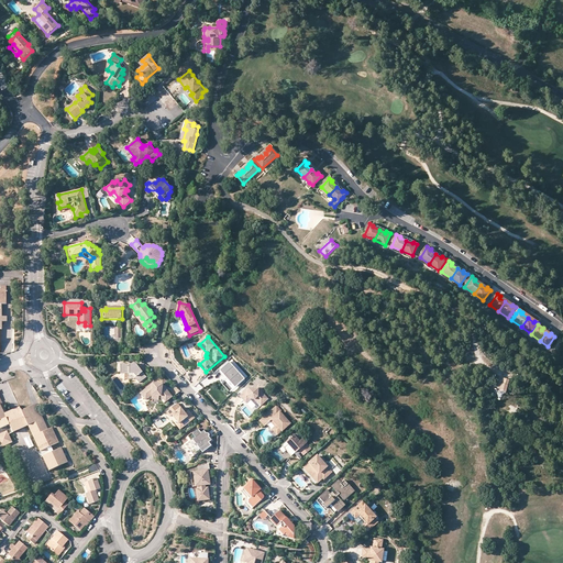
[(245,381),(229,362),(220,371),(235,388),(245,381)]
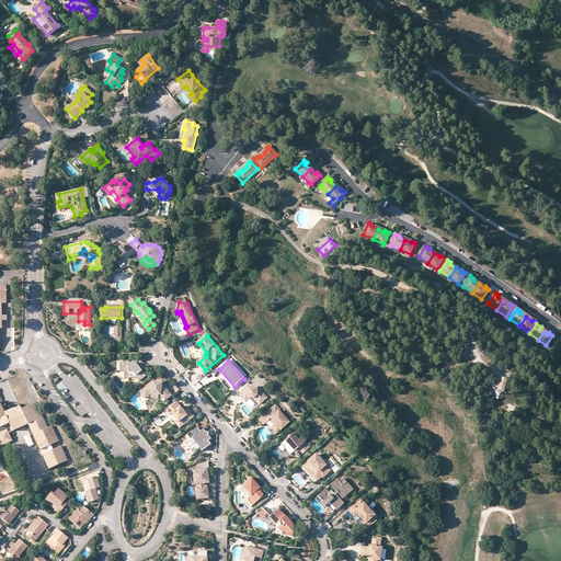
[(136,363),(121,364),(122,373),(129,373),(135,373),(137,376),(136,377),(139,381),(147,376),(136,363)]
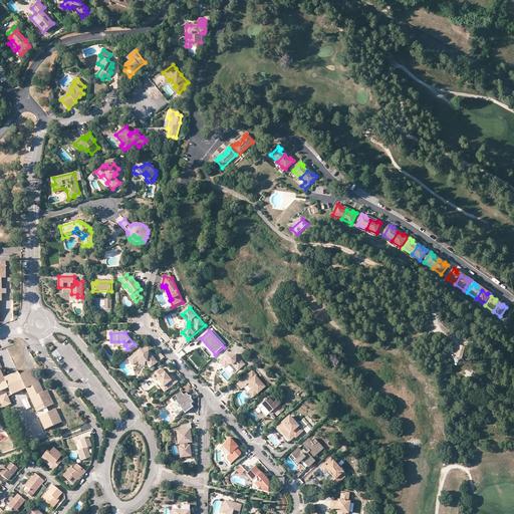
[(466,348),(461,347),(460,351),(459,351),(458,357),(463,359),(466,348)]
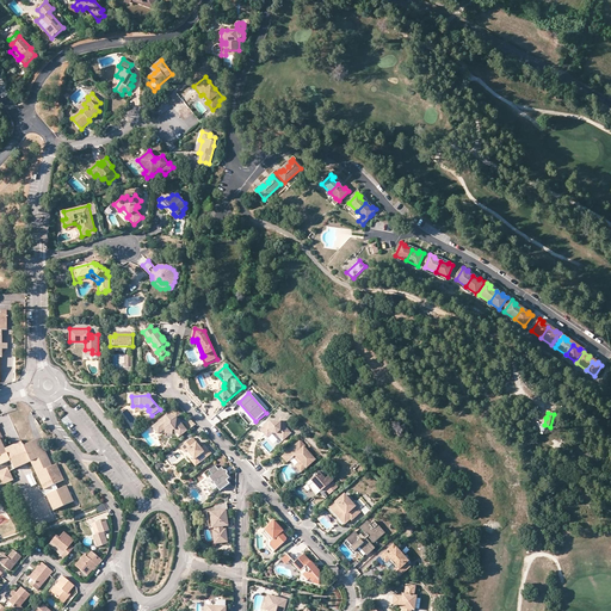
[(167,417),(154,427),(159,434),(166,429),(173,430),(176,431),(180,437),(187,431),(177,419),(167,417)]
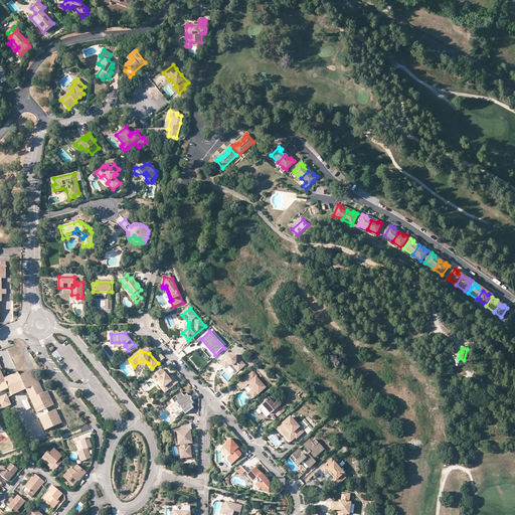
[(222,359),(219,362),(222,365),(225,363),(228,365),(232,365),(235,368),(235,367),(238,371),(245,365),(239,359),(237,361),(235,359),(236,355),(227,354),(226,356),(223,356),(221,358),(222,359)]
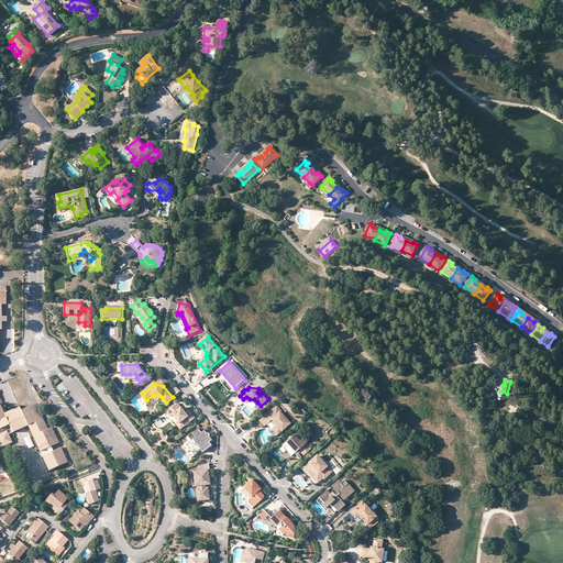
[(0,429),(1,430),(0,430),(0,444),(2,449),(13,443),(9,435),(29,427),(41,452),(48,449),(52,446),(59,443),(53,429),(48,430),(42,415),(37,417),(33,407),(22,411),(20,408),(8,414),(4,415),(0,404),(0,429)]
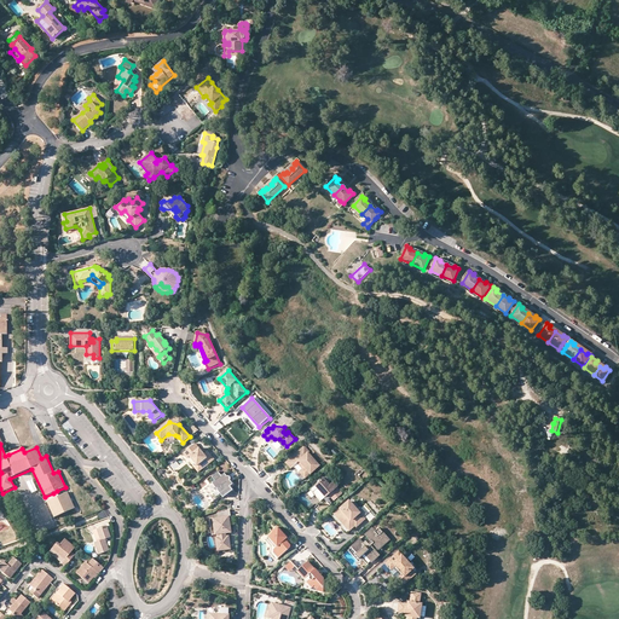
[(196,444),(184,453),(195,468),(203,462),(207,466),(215,460),(208,451),(204,455),(196,444)]
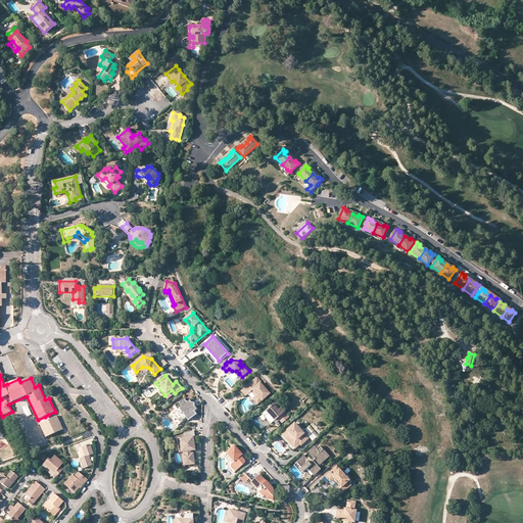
[(257,377),(247,386),(251,391),(253,389),(257,394),(256,396),(253,398),(258,405),(270,393),(260,383),(262,382),(257,377)]
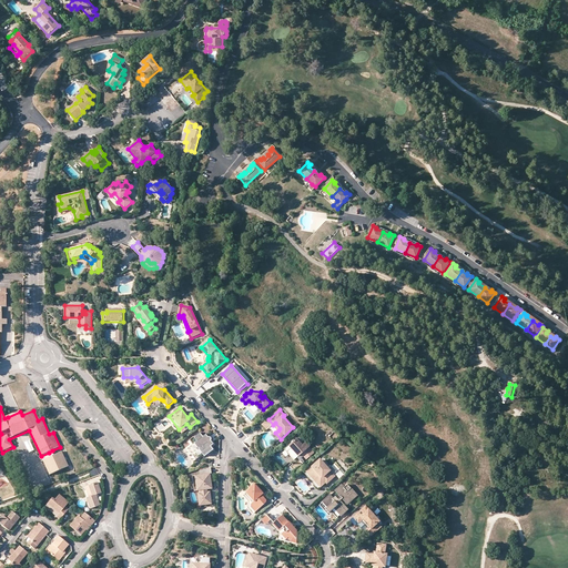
[(273,425),(269,419),(263,425),(267,430),(273,425)]
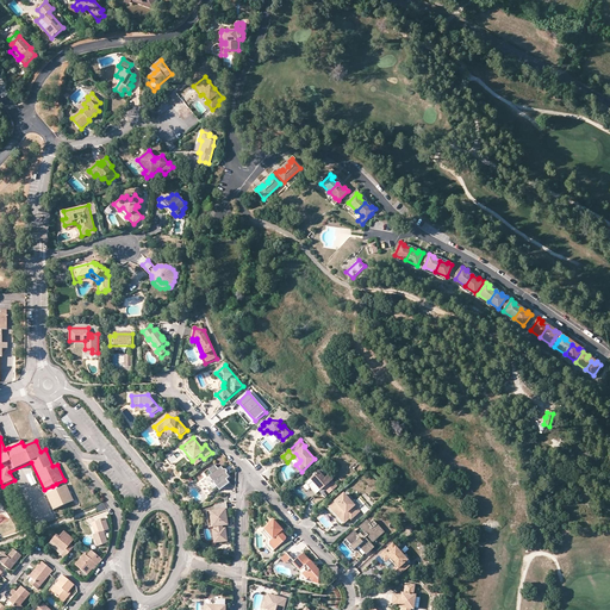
[(200,455),(192,461),(195,466),(204,459),(200,455)]
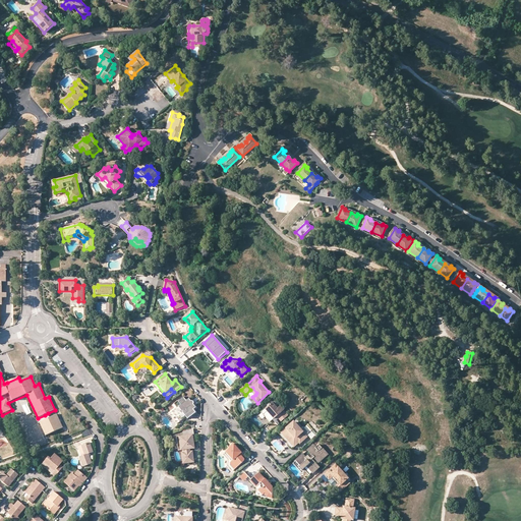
[(187,401),(184,398),(175,405),(178,409),(171,415),(178,425),(187,418),(189,420),(197,414),(194,411),(197,409),(190,400),(187,402),(187,401)]
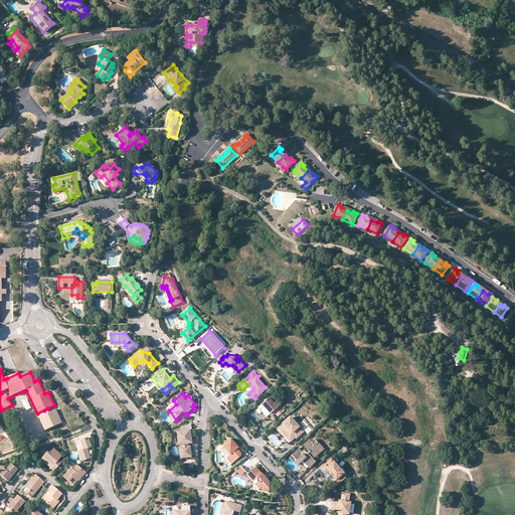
[(270,398),(259,408),(268,418),(271,415),(273,416),(265,423),(269,427),(278,419),(277,419),(286,410),(282,405),(278,401),(275,404),(270,398)]
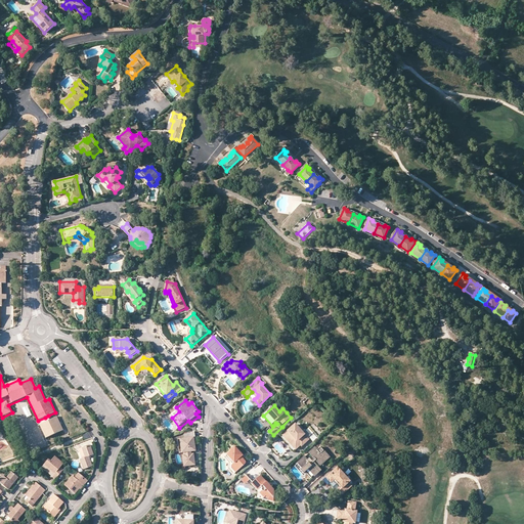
[(47,423),(40,426),(46,439),(63,431),(57,418),(50,421),(47,423)]
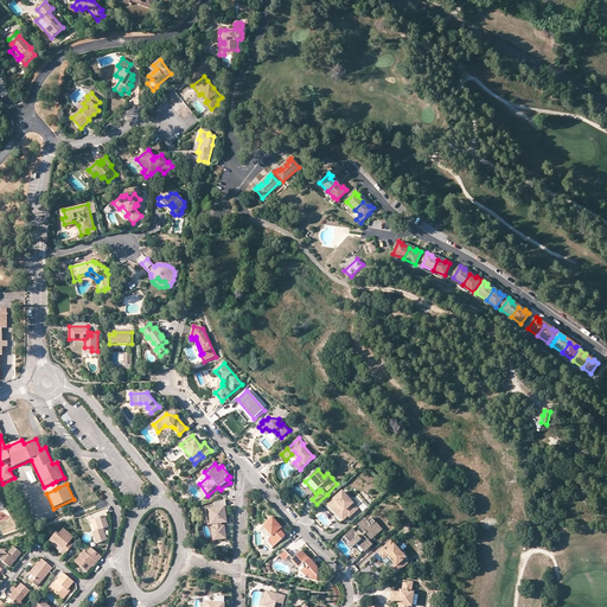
[(342,491),(327,504),(338,515),(344,510),(349,516),(357,508),(356,506),(359,504),(353,497),(350,500),(342,491)]
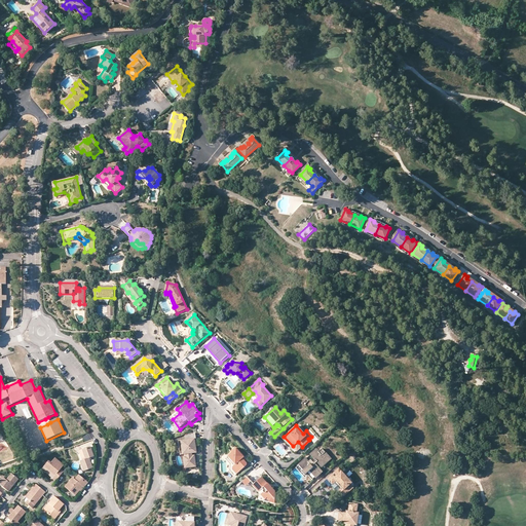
[(193,433),(185,436),(185,440),(181,440),(181,444),(181,445),(181,448),(182,449),(183,453),(185,453),(185,456),(186,467),(195,465),(194,455),(192,455),(191,452),(196,452),(195,446),(193,446),(192,443),(193,443),(194,442),(195,442),(193,433)]
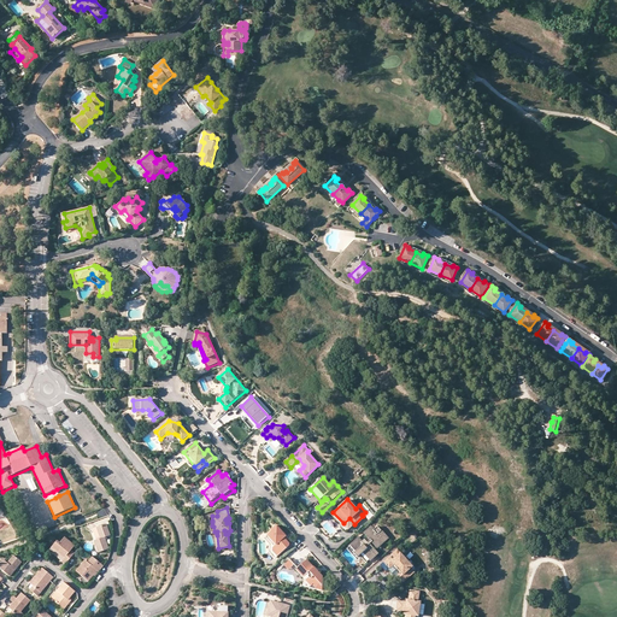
[(348,529),(354,524),(350,518),(344,523),(348,529)]
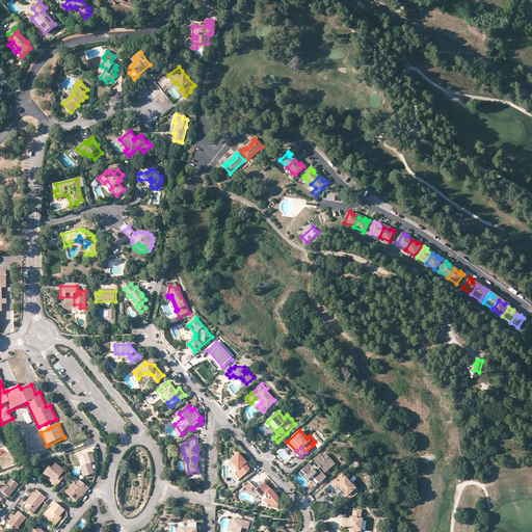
[(91,451),(80,455),(83,466),(81,467),(85,476),(94,473),(90,463),(96,461),(91,451)]
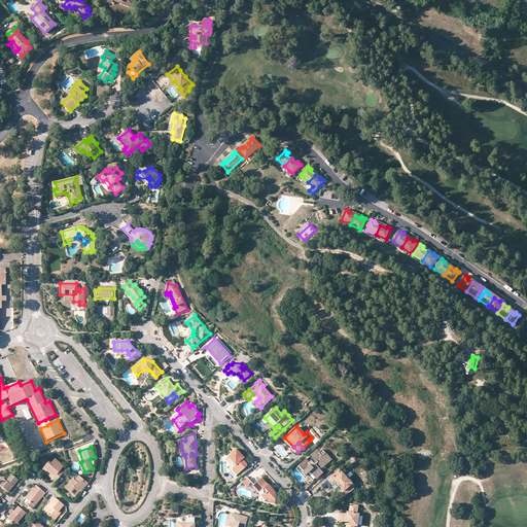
[(234,471),(238,476),(248,467),(248,465),(246,463),(244,460),(244,459),(244,458),(244,457),(243,457),(242,457),(240,456),(241,455),(237,450),(235,451),(235,453),(233,455),(230,458),(237,466),(234,468),(234,471)]
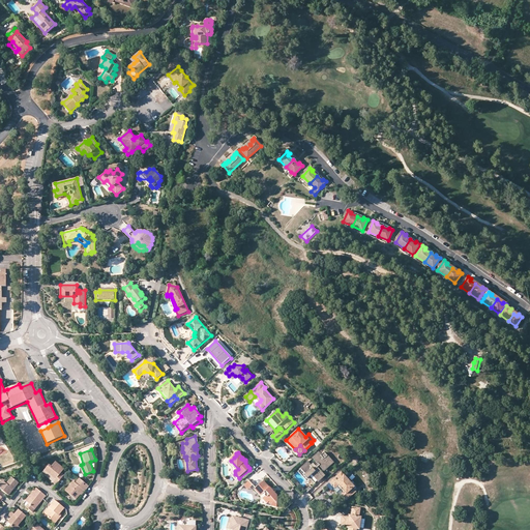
[(328,457),(325,452),(322,455),(320,453),(303,468),(307,473),(305,475),(304,476),(307,479),(311,477),(316,481),(318,479),(320,480),(325,476),(318,468),(321,466),(325,471),(329,467),(327,465),(328,464),(330,466),(334,463),(329,458),(328,459),(327,458),(328,457)]
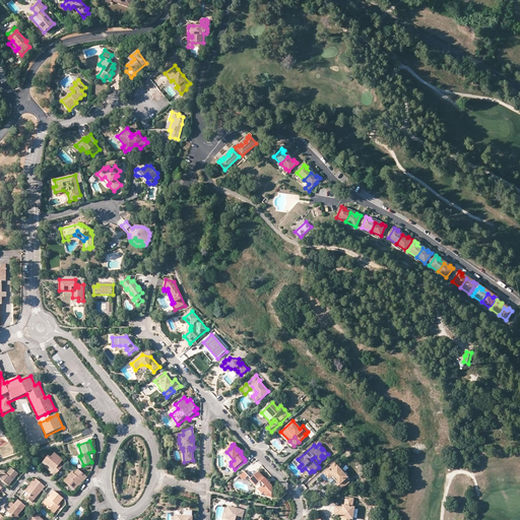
[(234,460),(226,452),(223,454),(228,459),(228,466),(233,471),(235,469),(231,465),(231,462),(234,460)]
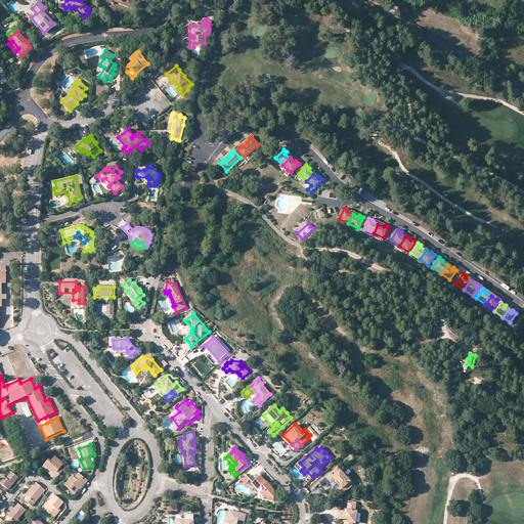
[(50,462),(48,460),(44,465),(55,474),(52,476),(56,479),(63,470),(60,467),(63,464),(54,456),(50,462)]
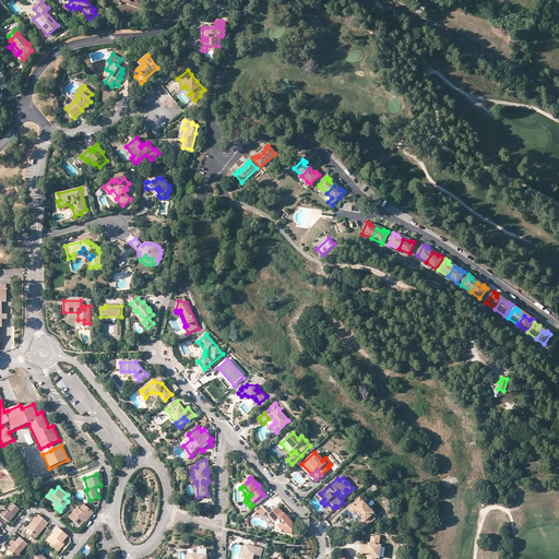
[(361,499),(348,510),(354,516),(353,518),(358,523),(364,519),(365,520),(361,523),(367,528),(377,520),(373,515),(375,514),(361,499)]
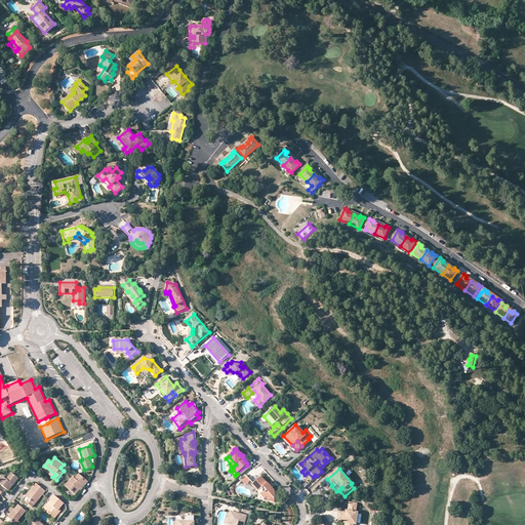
[(18,479),(12,473),(7,480),(4,477),(0,481),(0,483),(8,491),(18,479)]
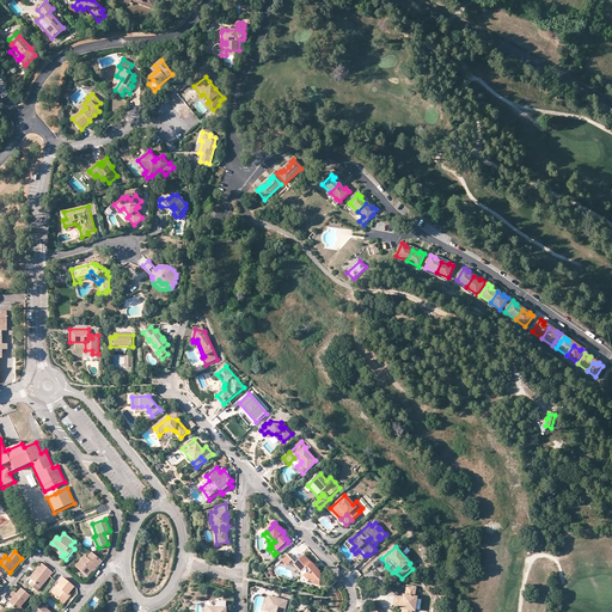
[(85,556),(75,567),(87,576),(96,565),(98,567),(103,561),(92,552),(87,558),(85,556)]
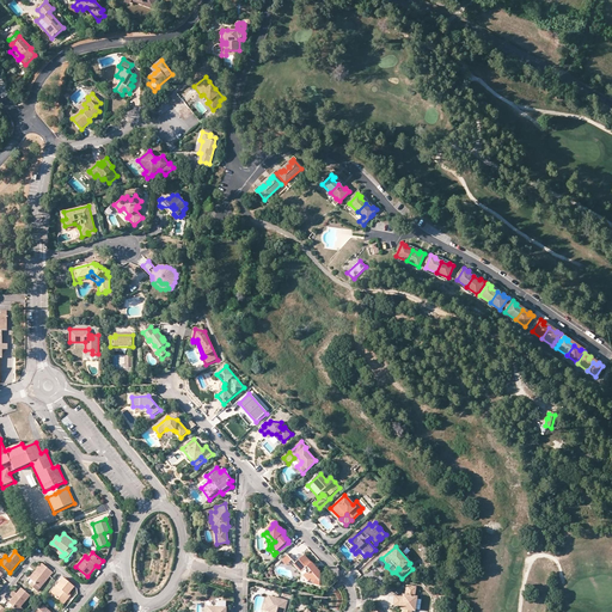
[(311,563),(305,556),(295,564),(311,580),(320,581),(320,573),(312,563),(311,563)]
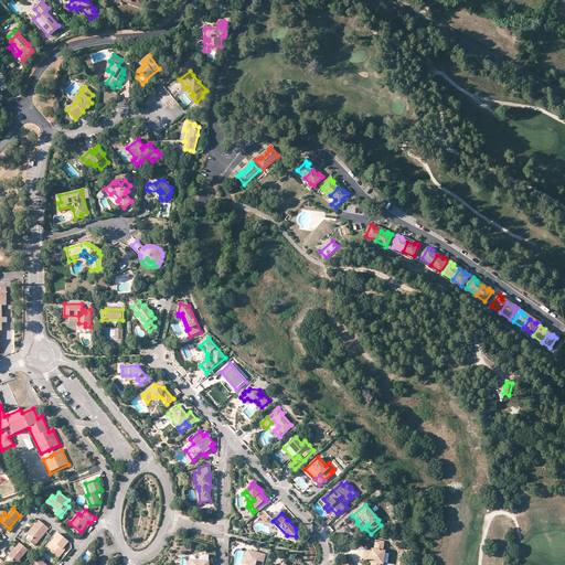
[(39,520),(33,528),(34,529),(30,535),(27,533),(24,537),(34,546),(49,529),(39,520)]
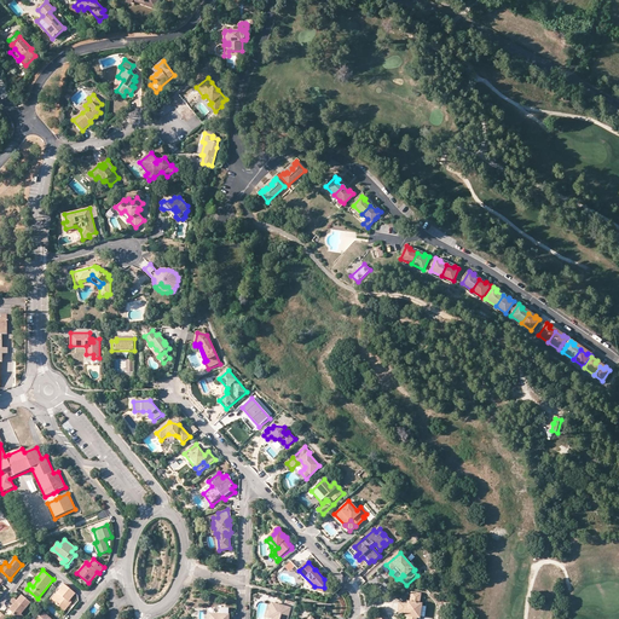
[(314,586),(299,571),(298,572),(306,580),(305,588),(324,593),(324,588),(314,586)]
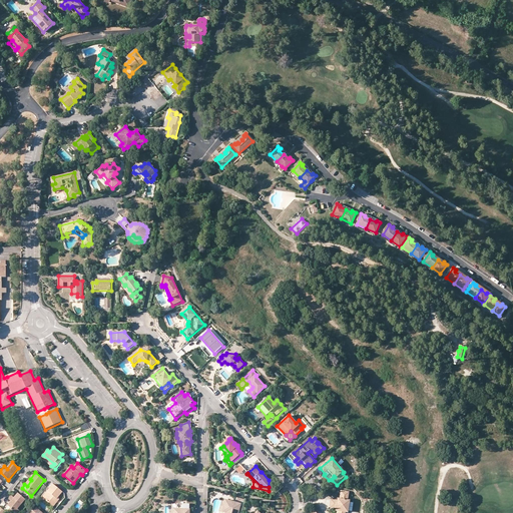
[(47,490),(47,491),(49,492),(44,499),(53,507),(59,499),(59,498),(58,497),(62,491),(53,484),(50,488),(48,488),(47,488),(47,490)]
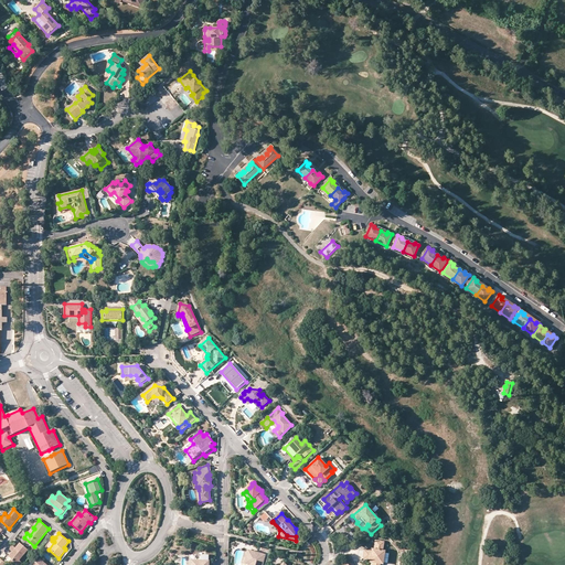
[(385,543),(377,542),(376,548),(377,548),(376,551),(374,550),(373,554),(371,554),(372,552),(366,551),(364,558),(372,561),(372,563),(374,563),(373,564),(381,564),(382,564),(384,552),(385,543)]
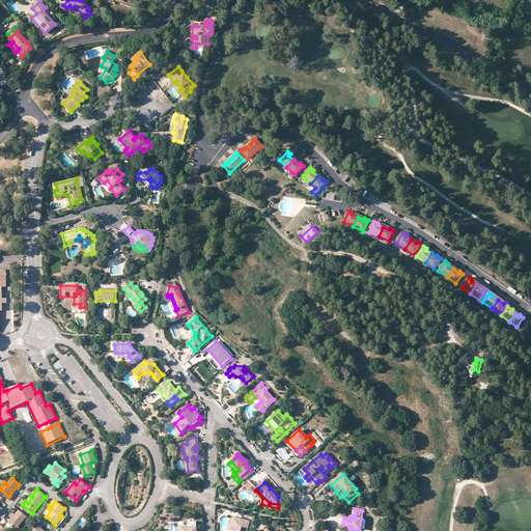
[(19,510),(15,515),(11,519),(8,523),(5,522),(3,525),(10,530),(14,530),(16,530),(17,530),(18,530),(21,528),(18,527),(26,516),(19,510)]
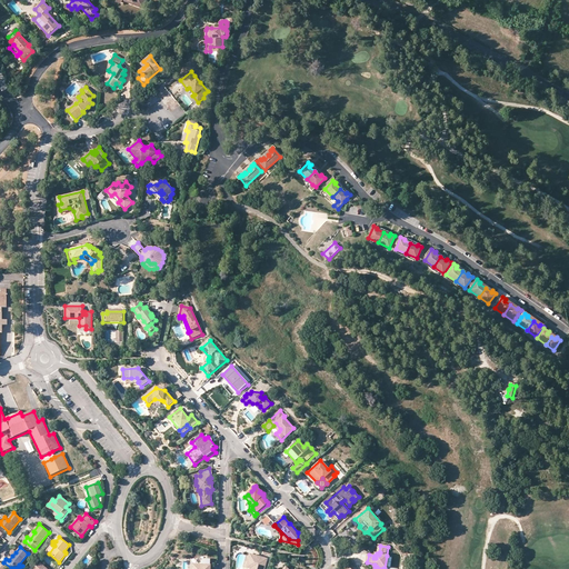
[(265,568),(267,559),(252,556),(249,568),(247,568),(246,568),(265,568)]
